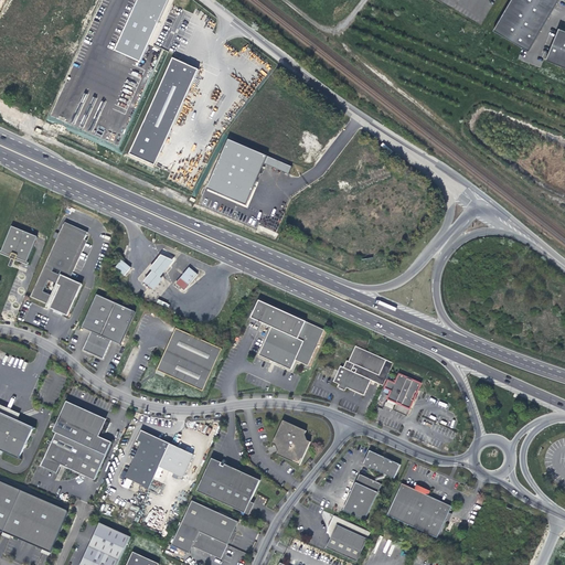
[(169,0),(138,0),(115,52),(140,63),(169,0)]
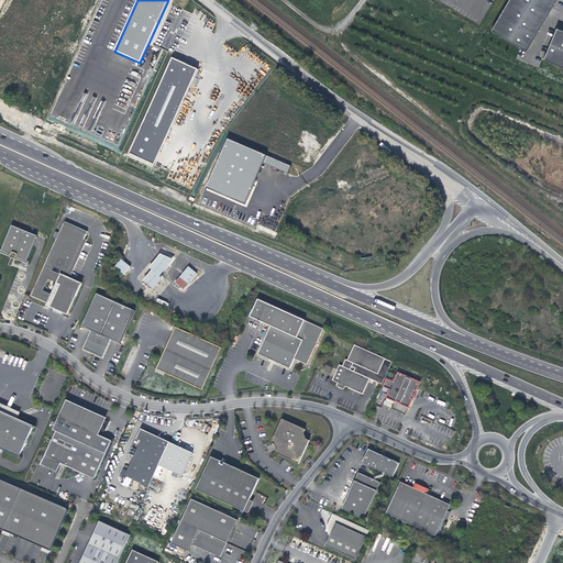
[(510,0),(493,31),(527,51),(541,26),(550,13),(556,0),(510,0)]
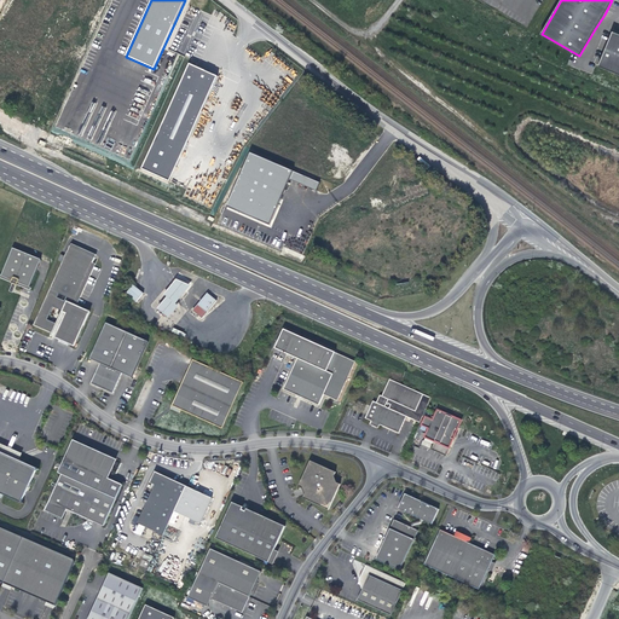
[(618,33),(613,30),(599,65),(618,74),(618,33)]
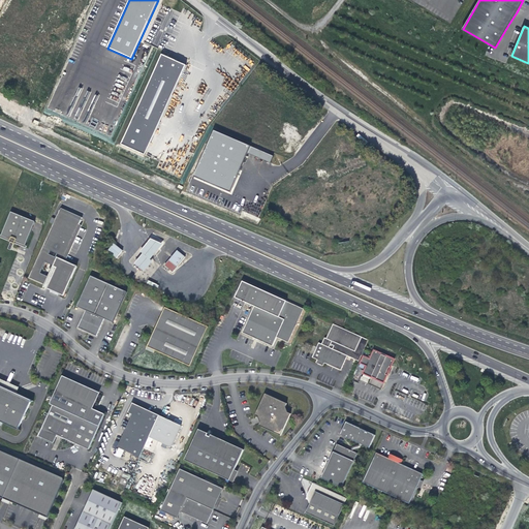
[(162,56),(122,145),(146,155),(185,66),(169,59),(162,56)]
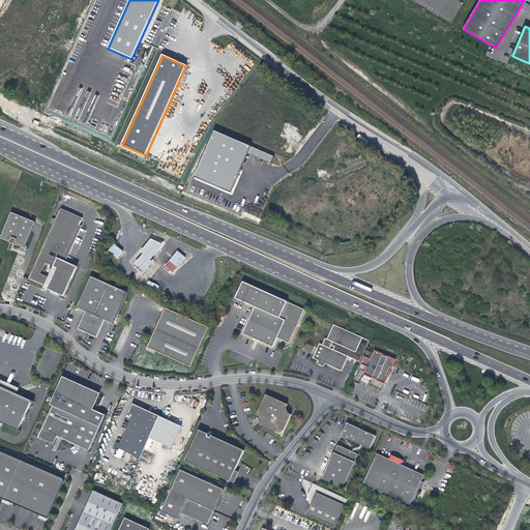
[(270,163),(273,154),(212,130),(194,177),(231,192),(245,152),(270,163)]
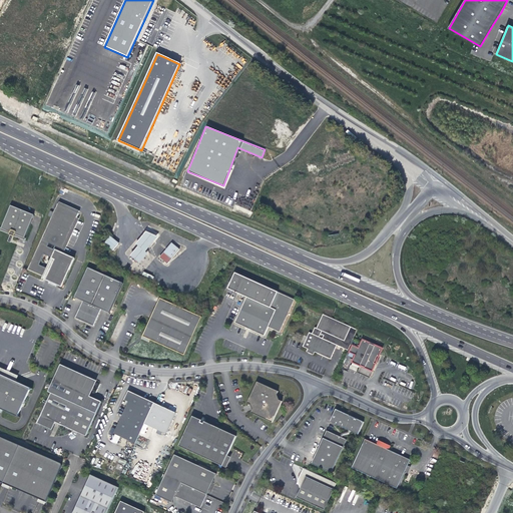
[(77,210),(55,201),(28,269),(43,275),(44,276),(46,272),(51,274),(49,280),(61,285),(73,255),(60,250),(77,210)]
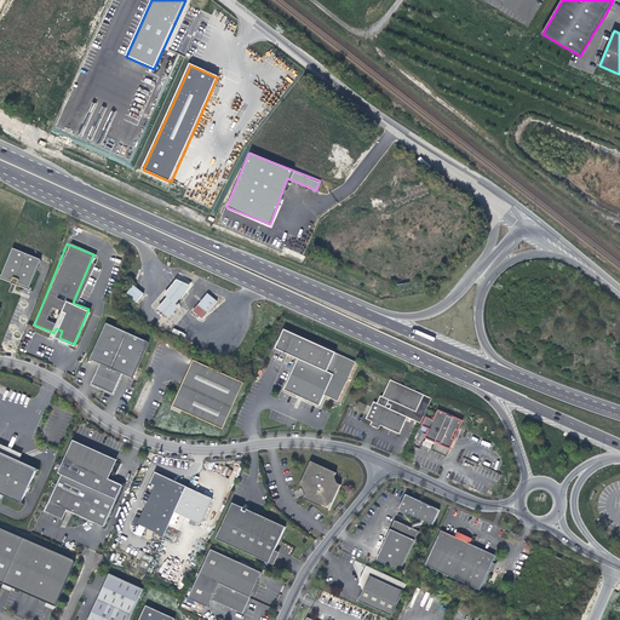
[(18,283),(19,281),(30,286),(42,257),(15,245),(3,275),(15,280),(13,281),(13,282),(17,283),(18,283)]
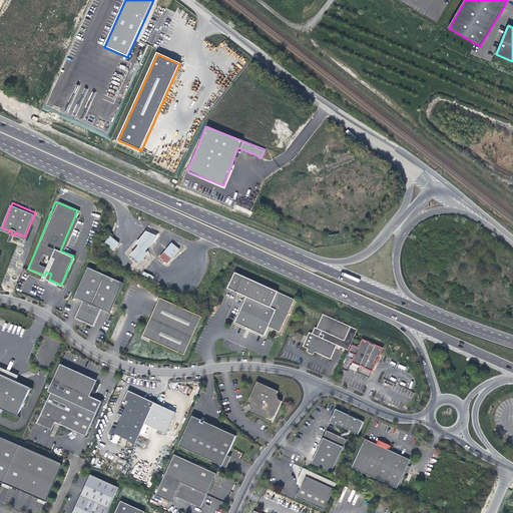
[(146,231),(136,244),(138,246),(131,255),(139,264),(148,254),(146,251),(158,236),(146,231)]
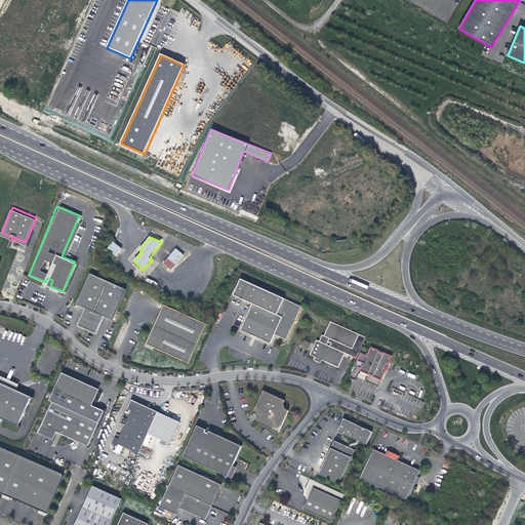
[(121,249),(113,242),(107,248),(115,256),(121,249)]
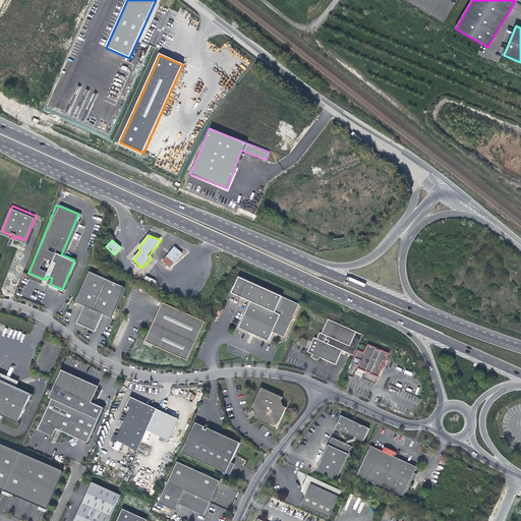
[(163,262),(170,269),(182,253),(174,247),(163,262)]
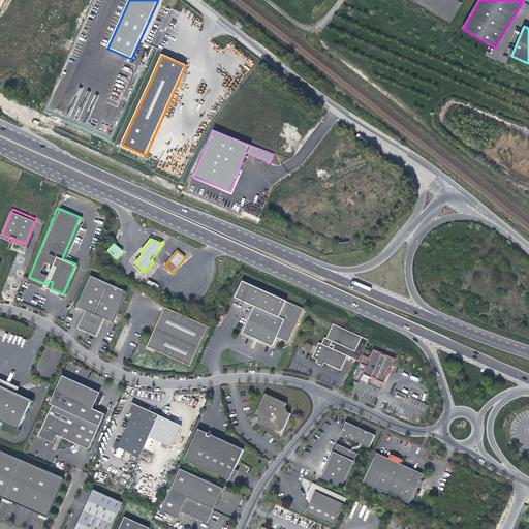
[(127,288),(91,273),(78,304),(86,308),(79,325),(97,334),(104,316),(114,319),(127,288)]
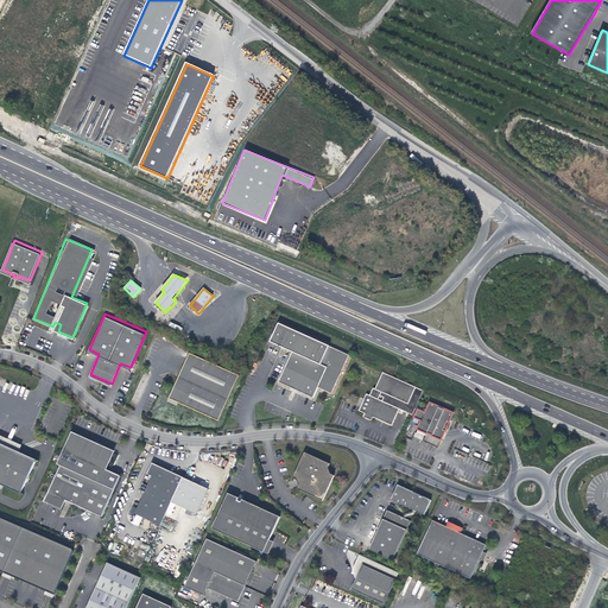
[(347,353),(277,321),(268,339),(290,349),(276,379),(310,394),(315,385),(329,391),(347,353)]
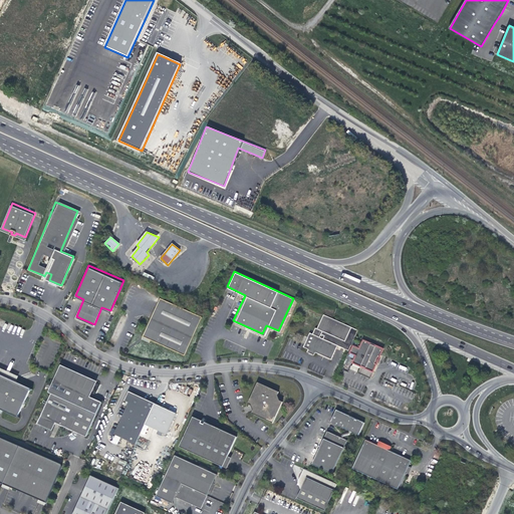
[(200,314),(159,296),(141,334),(149,338),(183,353),(200,314)]
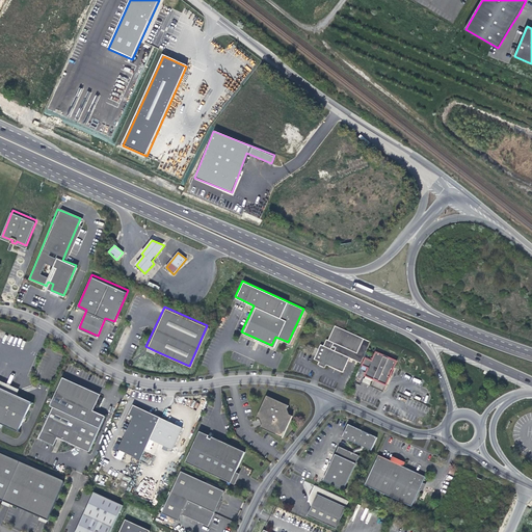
[(317,360),(323,363),(340,370),(346,355),(328,347),(331,340),(354,350),(361,337),(331,323),(325,338),(323,337),(320,343),(318,342),(311,357),(317,360)]
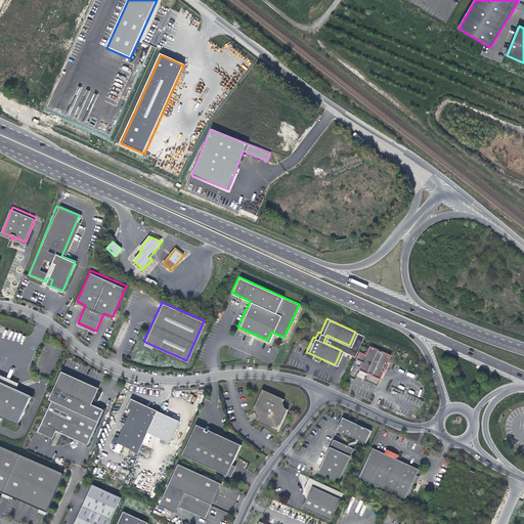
[(385,362),(389,354),(381,350),(381,351),(376,349),(376,348),(368,345),(365,350),(363,349),(362,351),(359,350),(356,356),(361,359),(358,367),(366,370),(372,373),(379,377),(382,368),(381,367),(382,364),(385,365),(385,364),(383,363),(384,361),(385,362)]
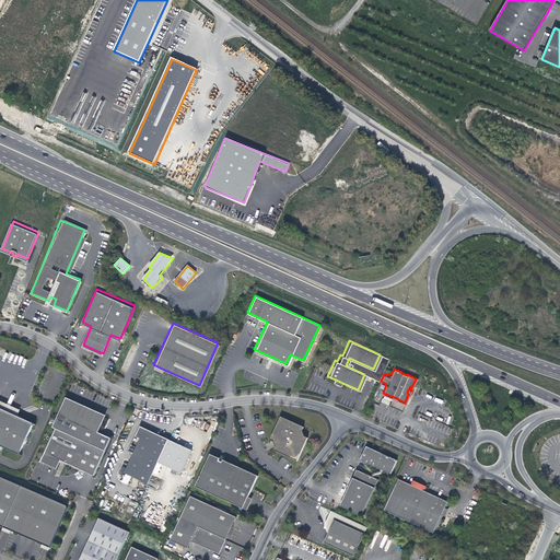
[(96,426),(98,427),(103,416),(73,401),(63,397),(50,427),(55,429),(39,462),(46,465),(46,464),(57,468),(60,461),(94,476),(111,439),(96,432),(93,431),(96,426)]
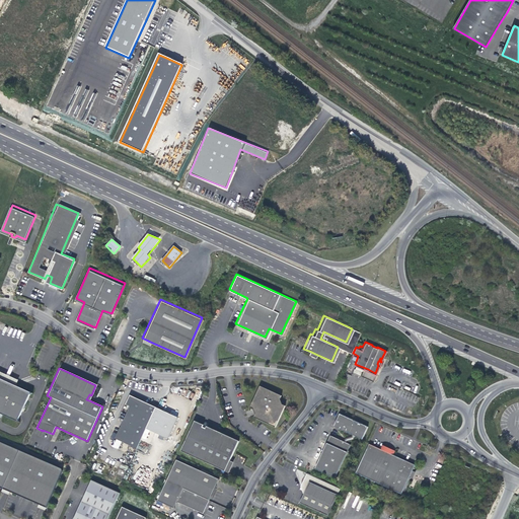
[(31,391),(0,376),(0,412),(18,421),(31,391)]
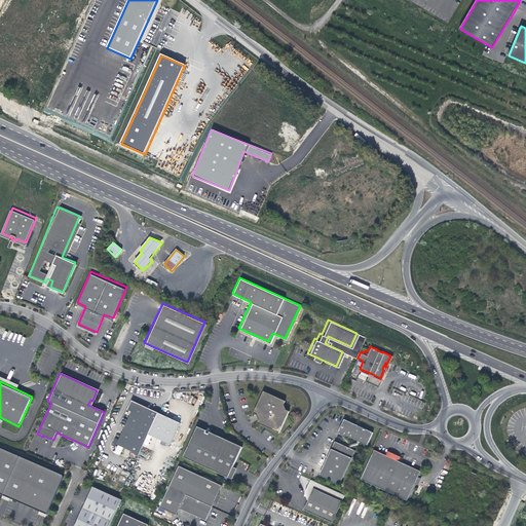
[(252,412),(255,413),(258,412),(261,418),(258,419),(257,422),(278,433),(288,410),(285,409),(283,403),(284,400),(261,390),(252,412)]
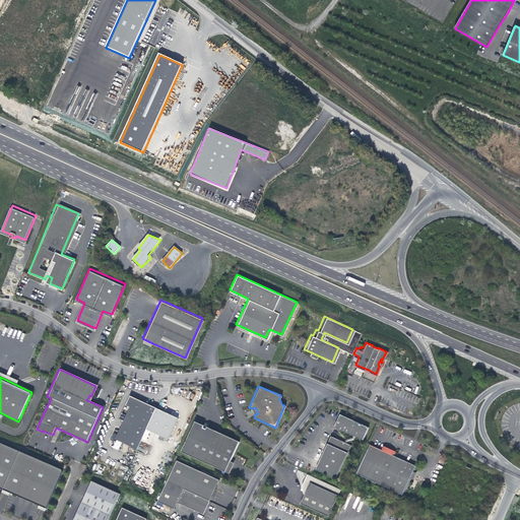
[(137,449),(156,407),(135,398),(130,396),(126,405),(128,405),(131,407),(129,411),(116,439),(118,440),(122,442),(137,449)]
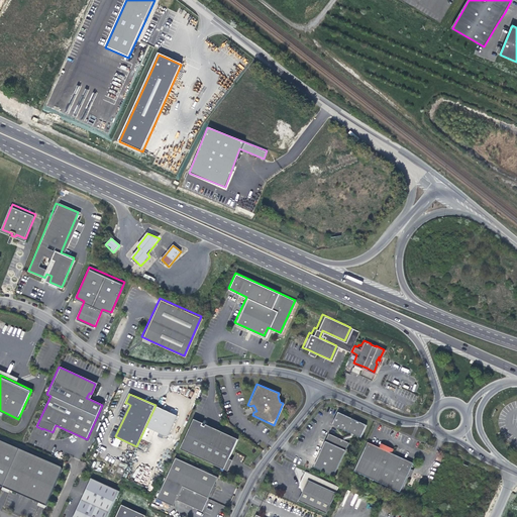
[(136,446),(146,426),(156,406),(156,405),(136,446)]
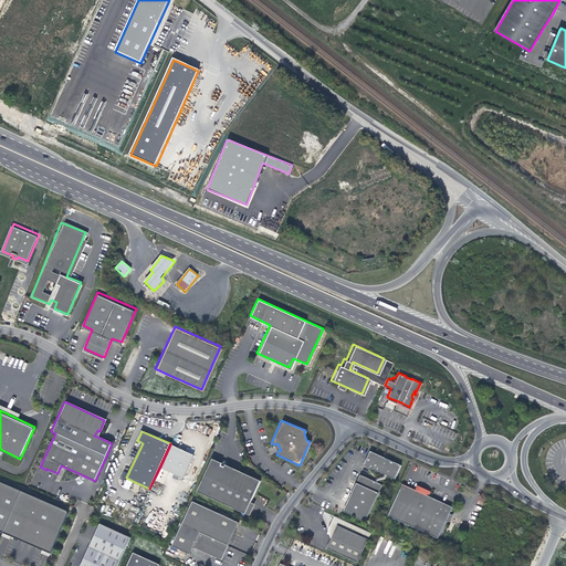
[(170,444),(160,467),(184,478),(194,454),(170,444)]
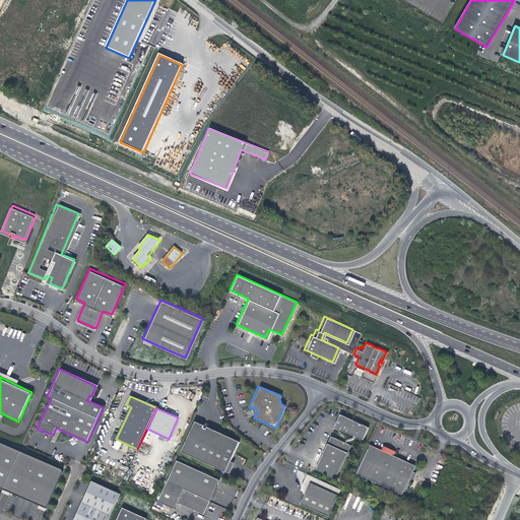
[(340,414),(336,423),(340,430),(352,436),(354,437),(362,440),(368,428),(340,414)]
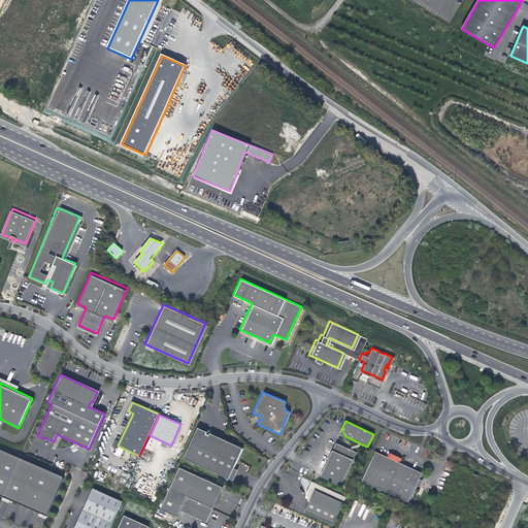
[(242,450),(209,434),(206,433),(198,429),(184,460),(229,480),(235,466),(242,450)]
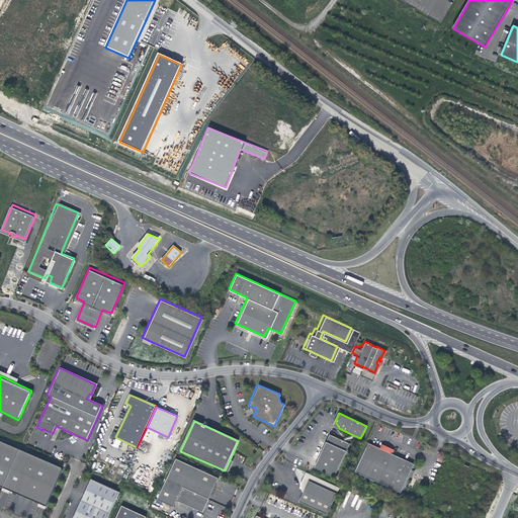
[(343,441),(329,434),(314,467),(335,478),(349,444),(345,442),(343,441)]
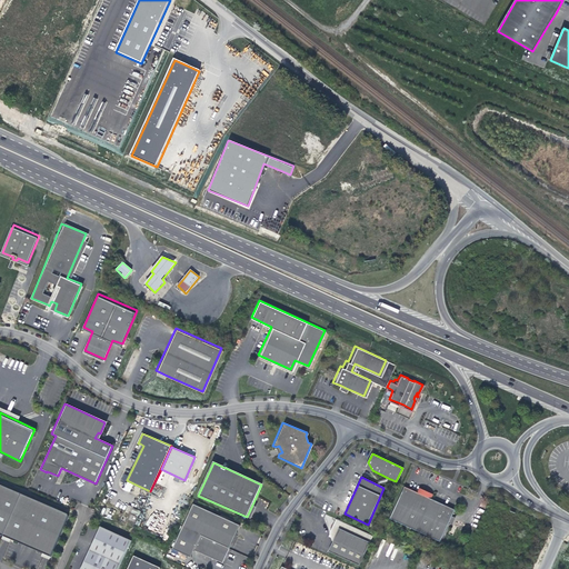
[(387,481),(388,478),(386,477),(385,479),(378,481),(377,485),(379,486),(380,483),(387,481)]
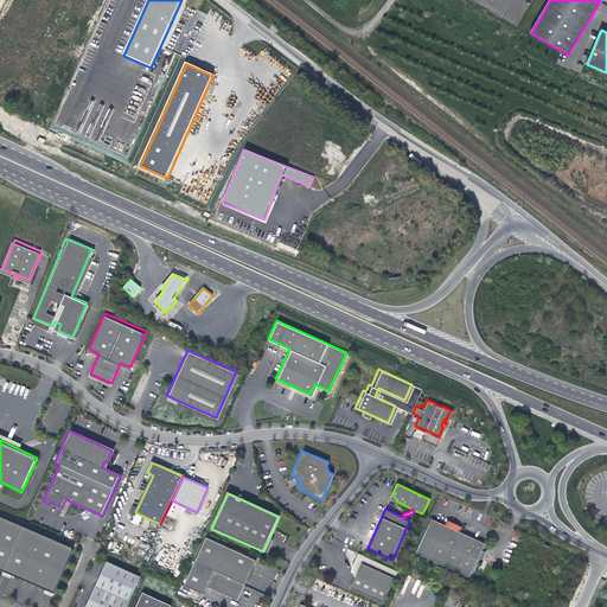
[(142,516),(138,513),(136,516),(134,515),(133,518),(135,519),(134,522),(134,523),(139,525),(142,516)]
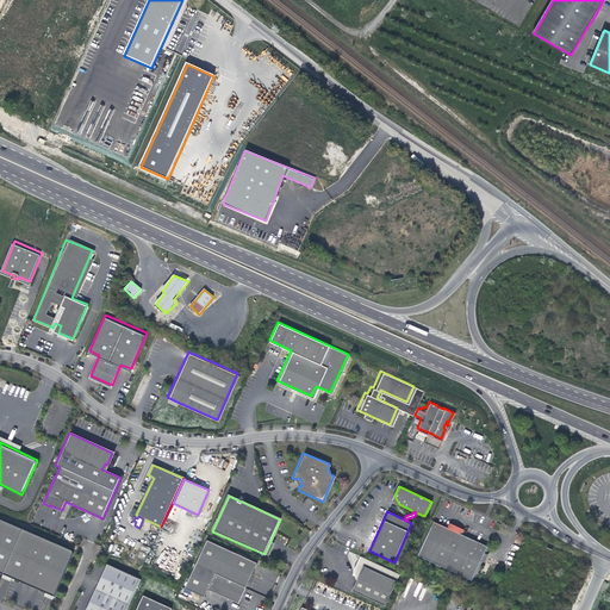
[(0,518),(0,574),(53,601),(72,556),(70,553),(0,518)]
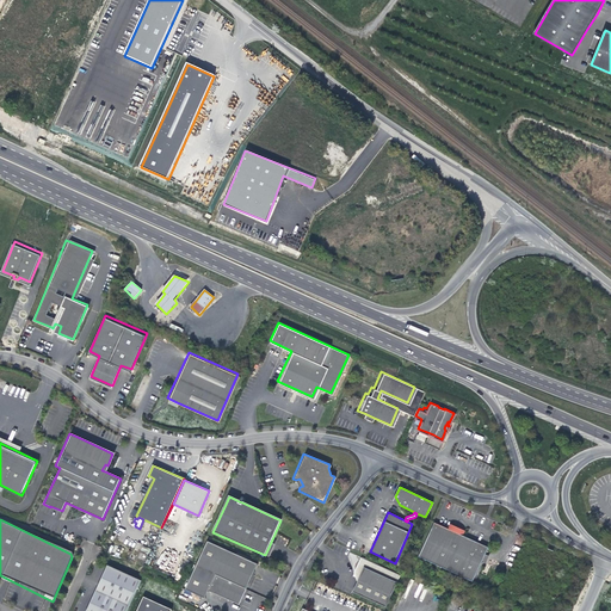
[(445,526),(432,520),(418,554),(470,578),(480,560),(483,551),(486,544),(461,534),(445,526)]
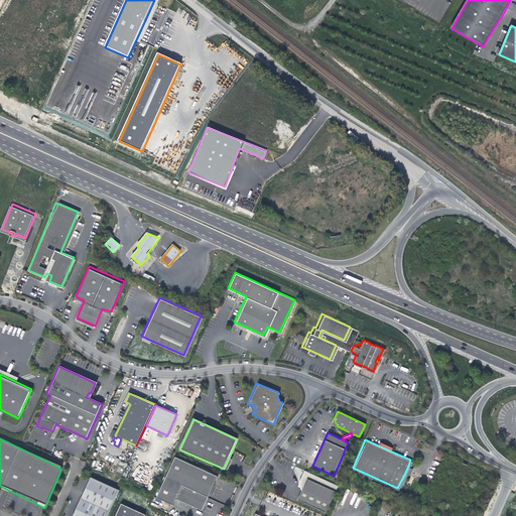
[(378,440),(376,444),(389,450),(391,446),(378,440)]
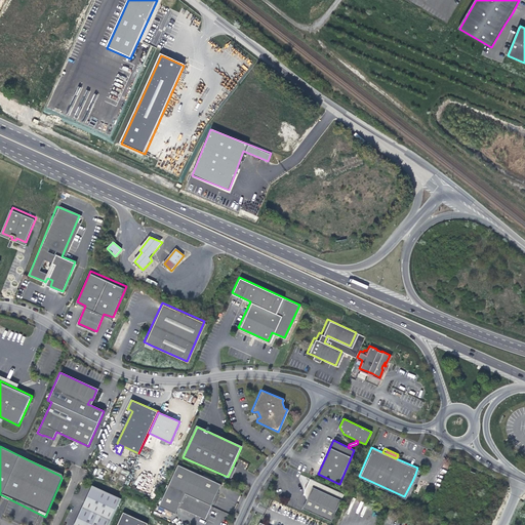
[(202,477),(178,468),(161,509),(177,516),(180,509),(206,520),(221,486),(210,481),(211,479),(203,475),(202,477)]
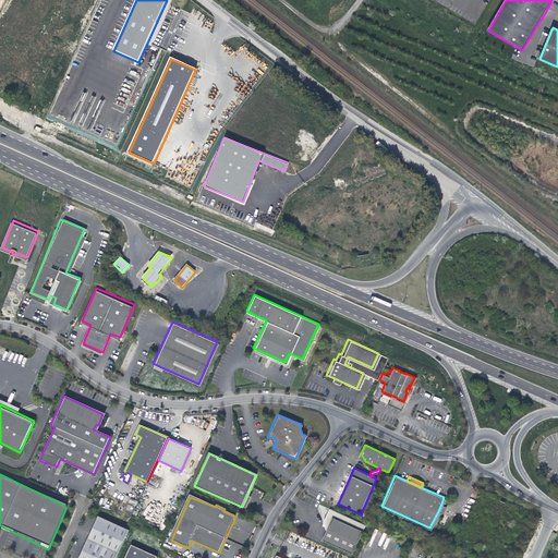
[(352,555),(365,525),(329,509),(323,523),(327,524),(329,525),(326,532),(323,541),(352,555)]
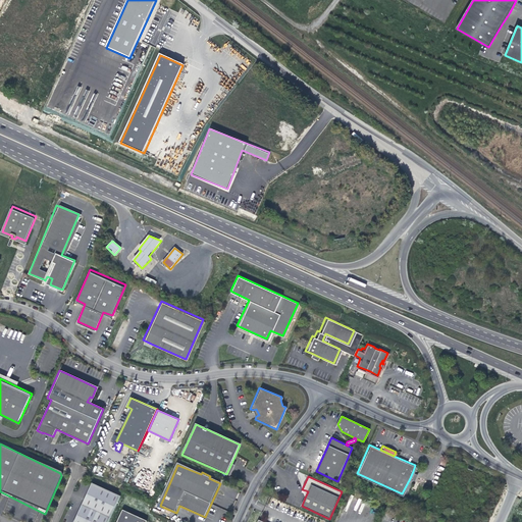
[(93,483),(75,521),(109,521),(121,496),(93,483)]
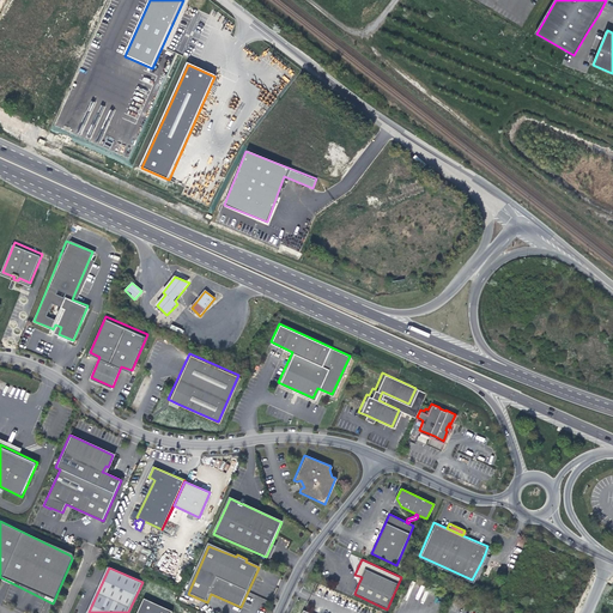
[(171,612),(145,601),(139,612),(171,612)]
